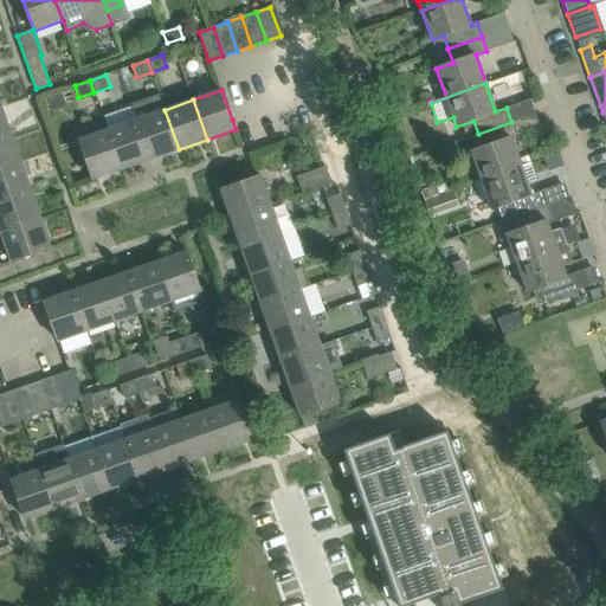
[(0,137),(11,134),(1,105),(0,105),(0,137)]
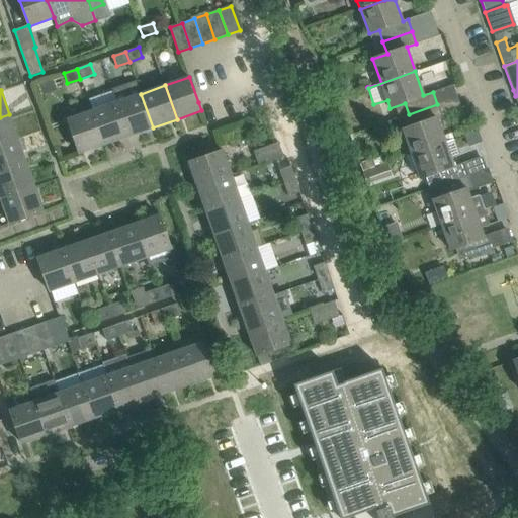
[(128,137),(153,127),(141,94),(116,102),(128,137)]
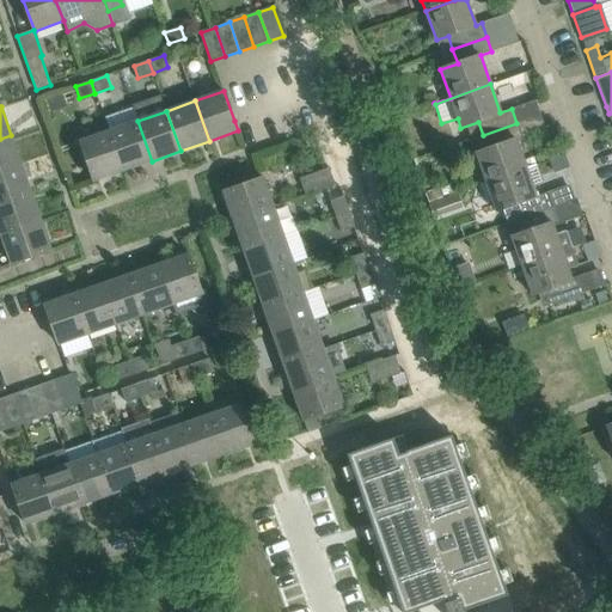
[(123,171),(152,161),(138,121),(109,132),(123,171)]
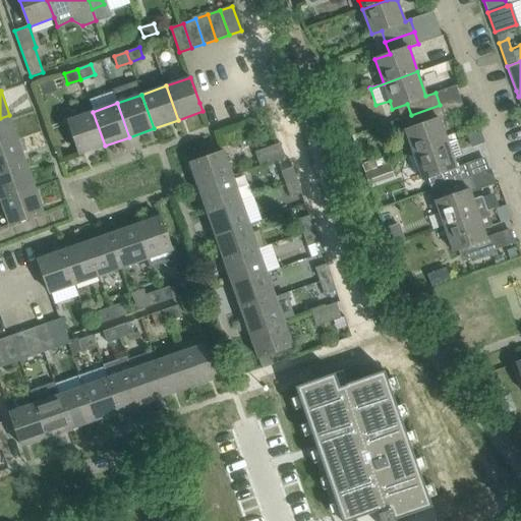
[(405,130),(413,154),(448,141),(439,118),(444,117),(440,105),(411,115),(415,127),(405,130)]
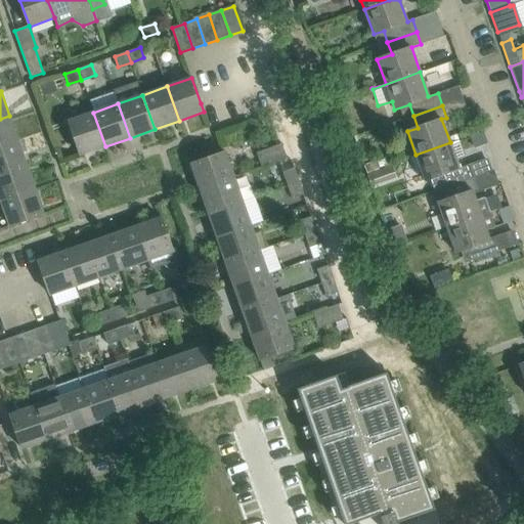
[(81,155),(105,146),(93,113),(69,121),(81,155)]
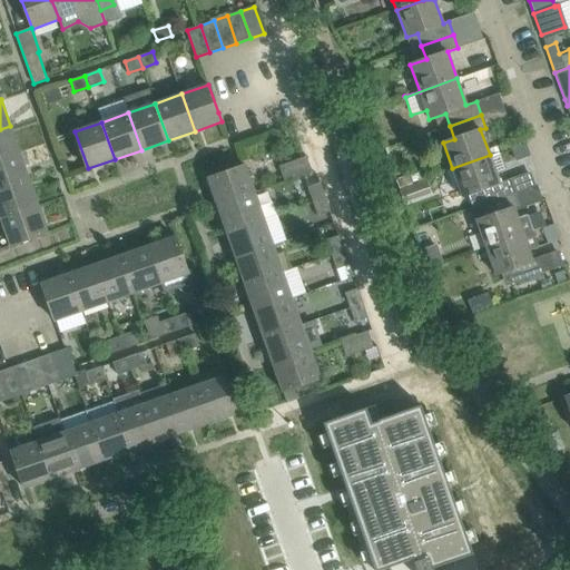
[(0,159),(19,153),(10,126),(0,129),(0,159)]
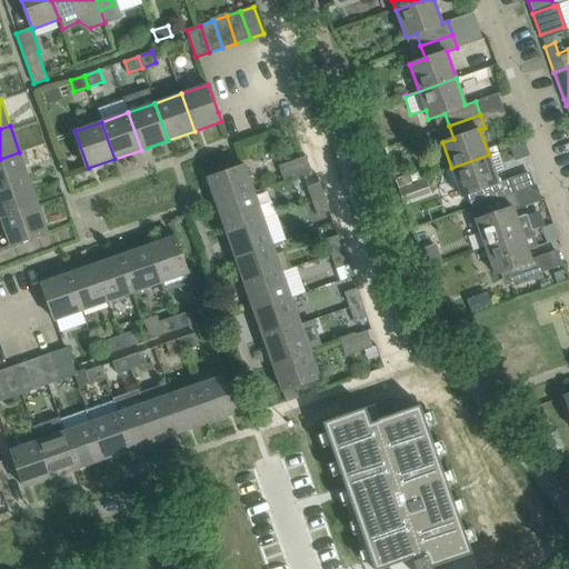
[(0,189),(29,179),(19,152),(0,159),(0,189)]
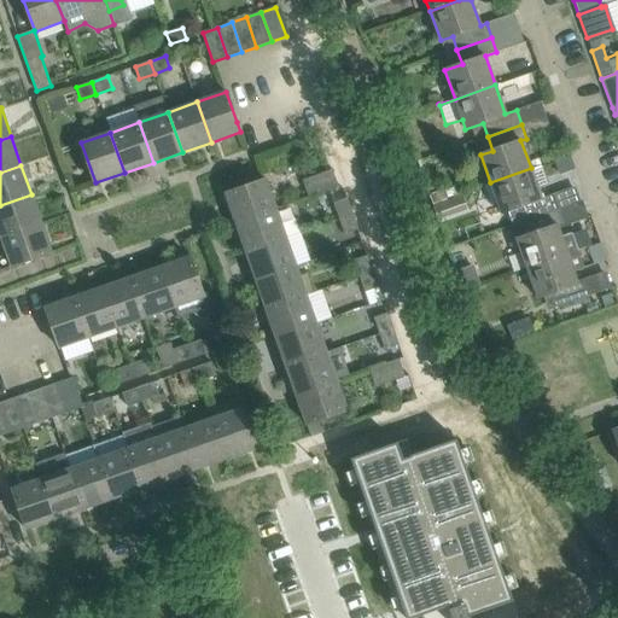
[(518,222),(558,209),(553,194),(541,198),(531,168),(490,182),(490,184),(485,186),(491,204),(497,202),(501,214),(513,209),(518,222)]
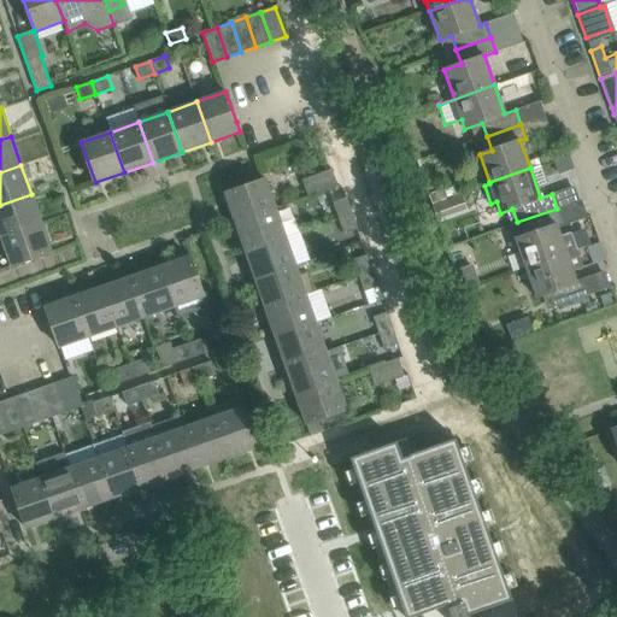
[(331,170),(327,171),(303,180),(309,197),(338,187),(331,170)]
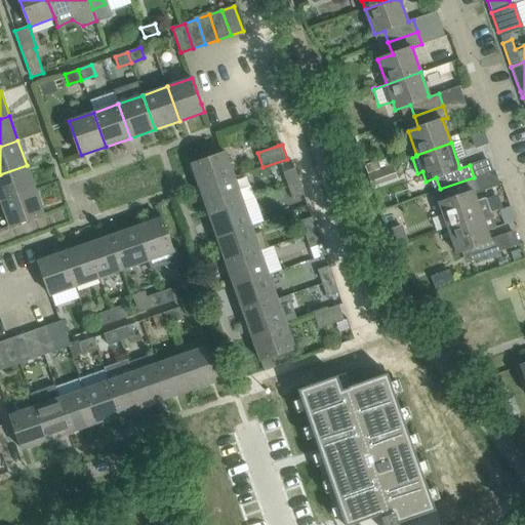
[(234,176),(233,171),(226,152),(192,164),(200,189),(234,176)]
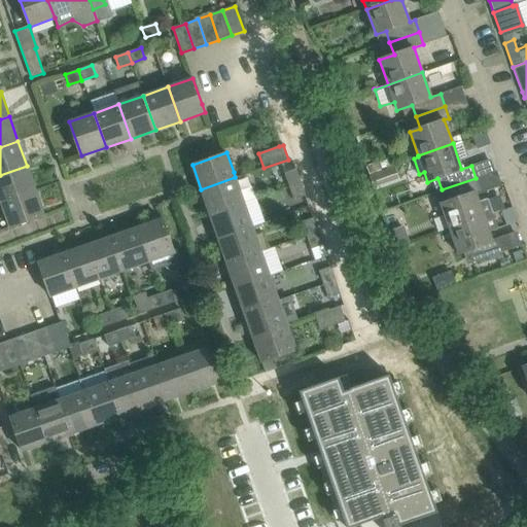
[(0,200),(1,203),(35,190),(27,166),(0,175),(0,200)]
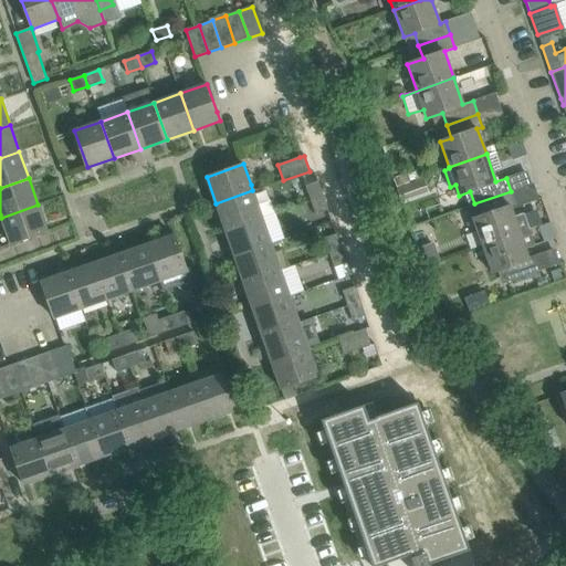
[(311,200),(323,196),(317,181),(305,186),(311,200)]
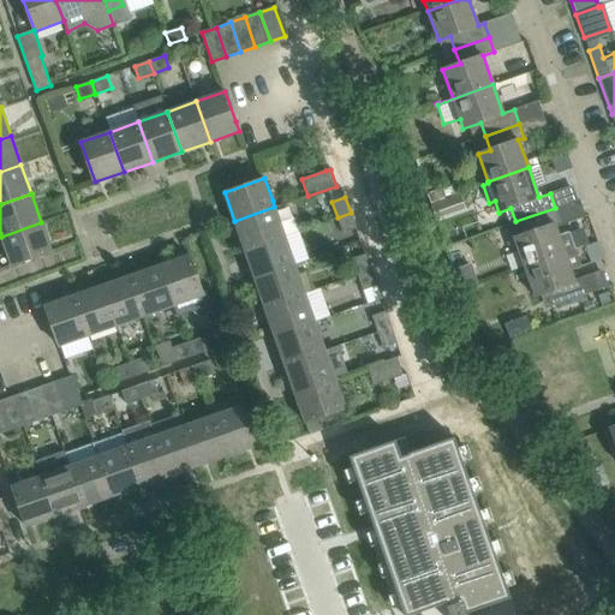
[(244,250),(285,236),(274,207),(234,221),(244,250)]
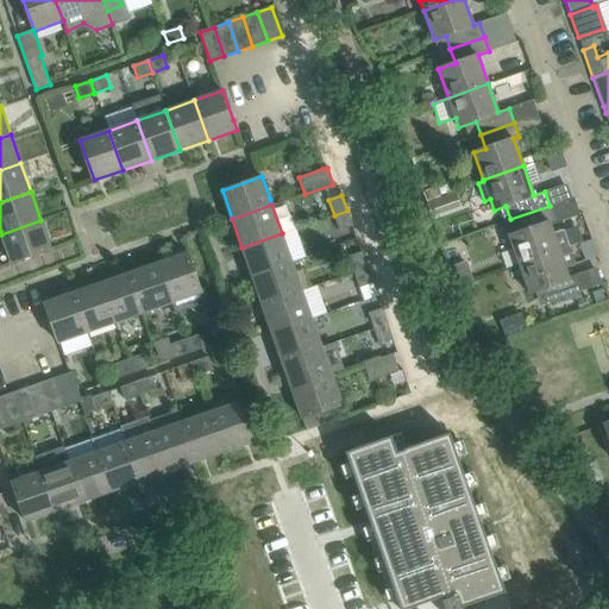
[(519,264),(569,246),(563,230),(553,233),(548,223),(554,220),(550,206),(510,219),(510,220),(516,218),(521,232),(509,236),(519,264)]
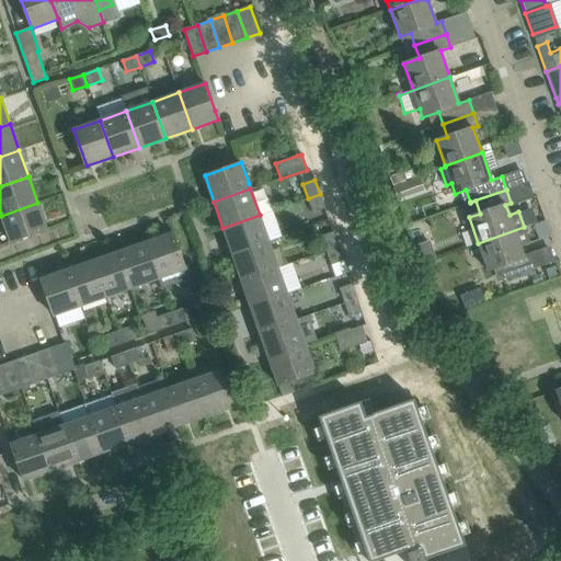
[(312,213),(325,208),(320,194),(308,198),(312,213)]
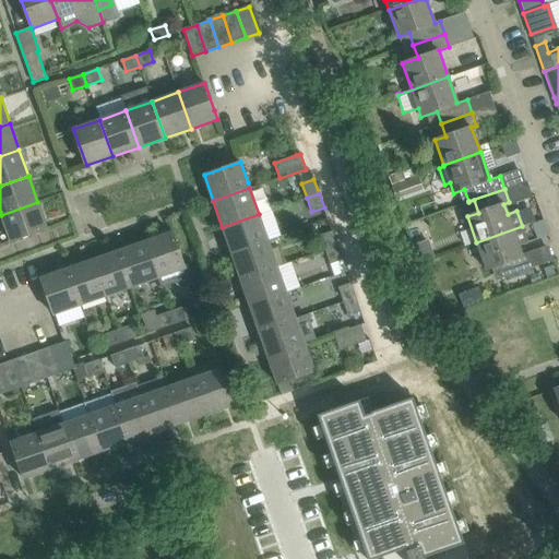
[(1,215),(3,221),(10,241),(47,228),(37,202),(1,215)]
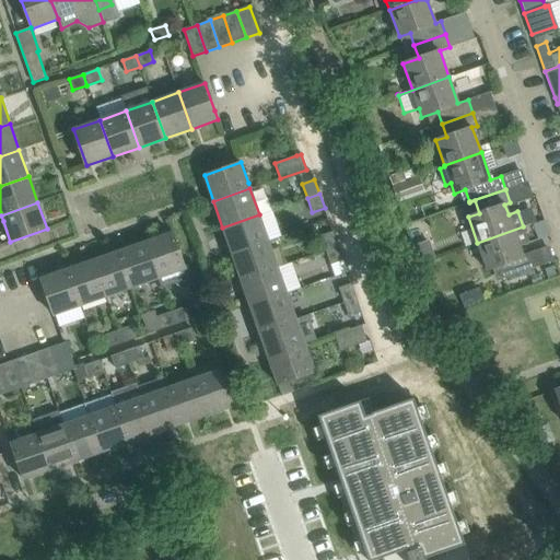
[(232,254),(268,241),(259,214),(222,228),(232,254)]
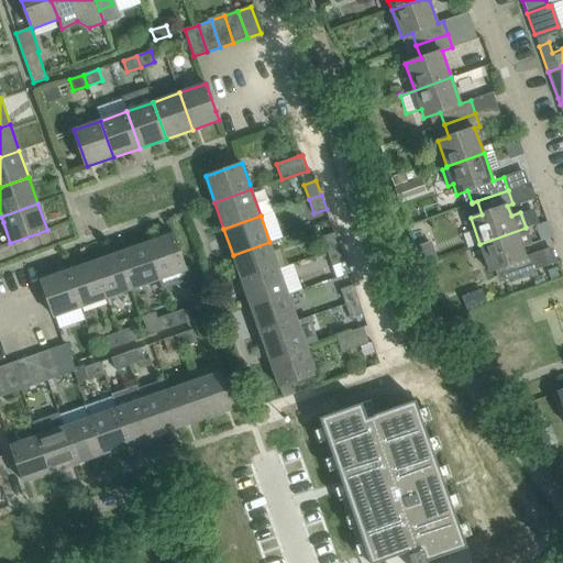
[(526,228),(479,244),(489,272),(500,267),(505,280),(536,269),(531,256),(526,257),(522,247),(532,244),(526,228)]
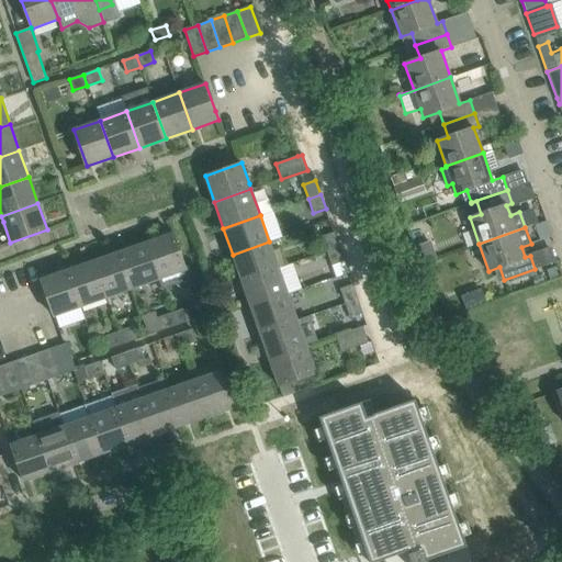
[(326,251),(339,247),(334,233),(322,237),(326,251)]
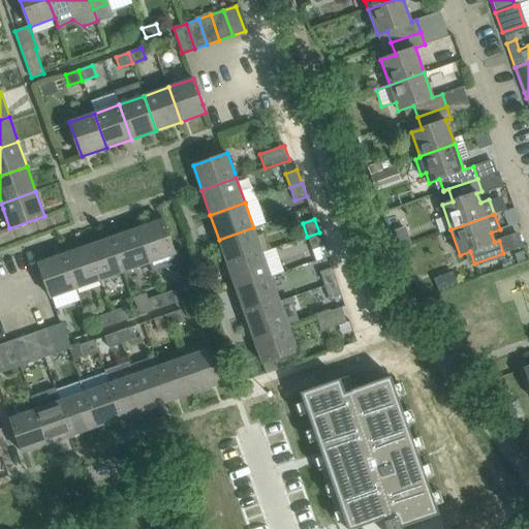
[(150,262),(155,261),(175,254),(162,220),(137,228),(150,262)]
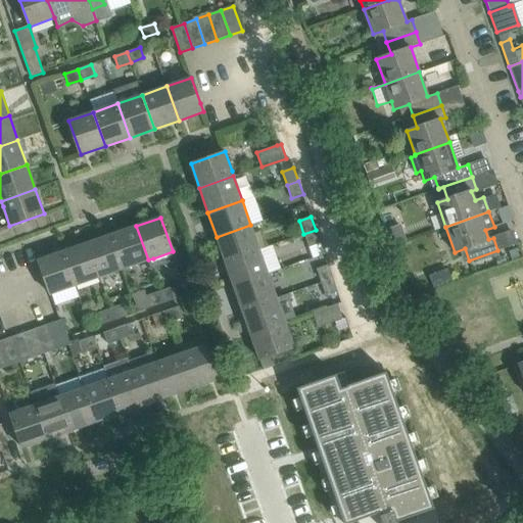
[(225,262),(259,249),(250,225),(217,237),(225,262)]
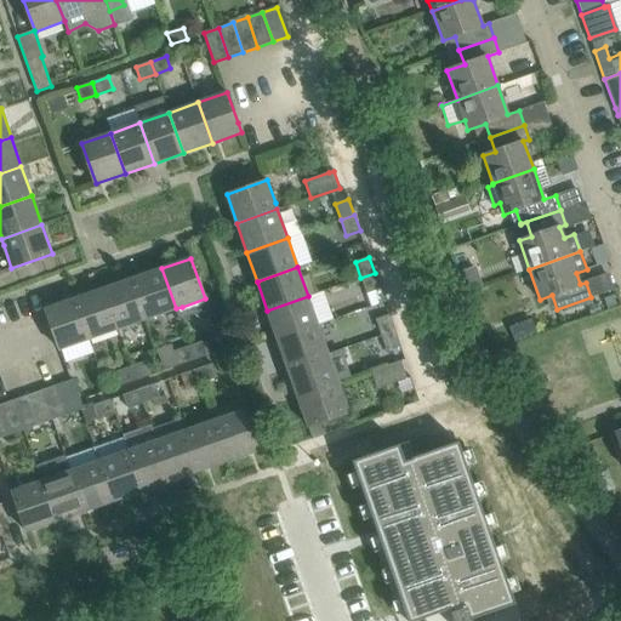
[(147,319),(176,308),(161,268),(132,278),(147,319)]
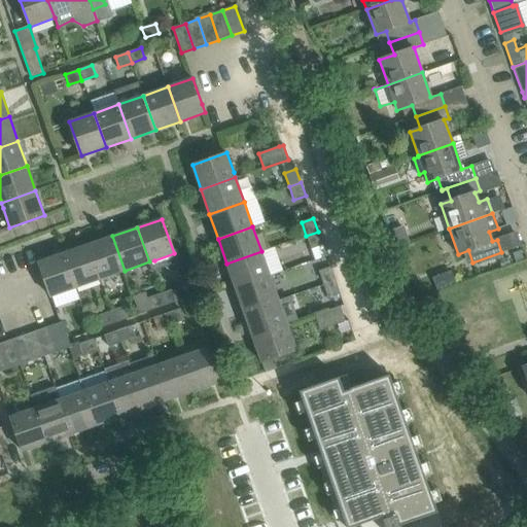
[(311,249),(322,245),(318,232),(306,236),(311,249)]
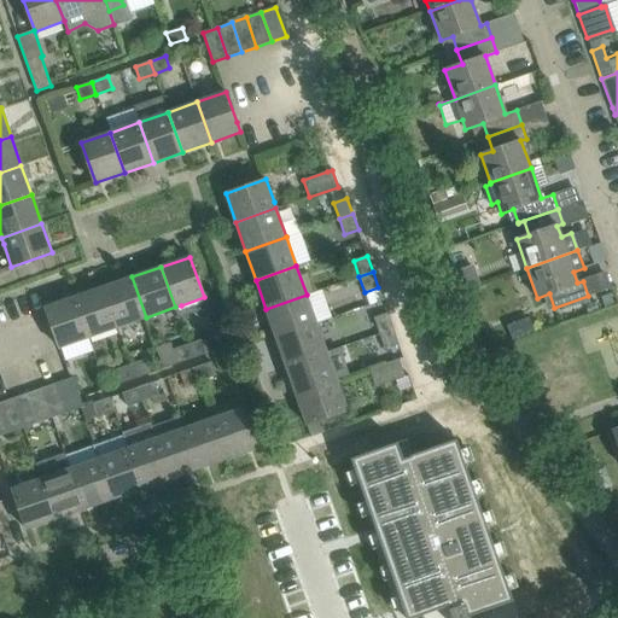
[(117,327),(146,318),(132,277),(103,287),(117,327)]
